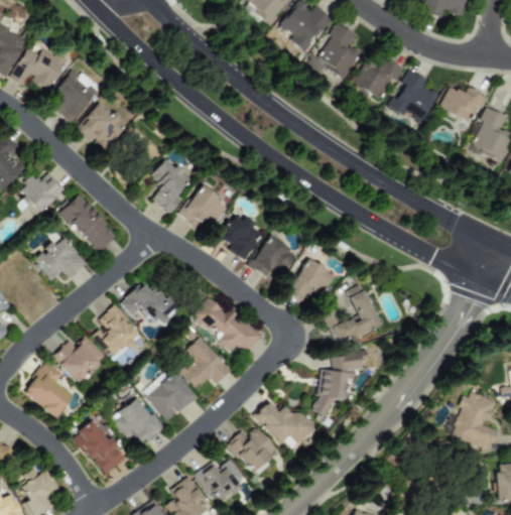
[(289,1),(288,0),(245,0),(242,5),(268,27),(289,1)]
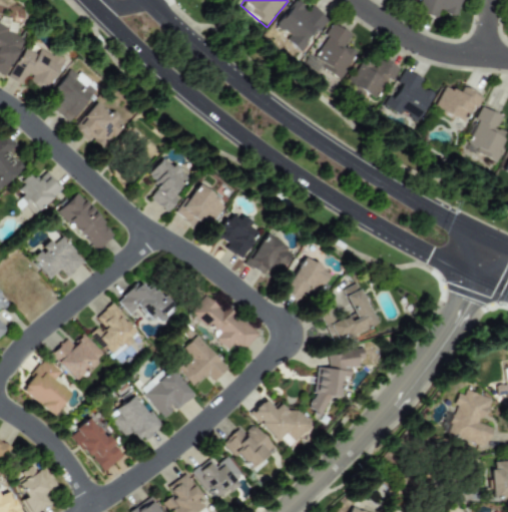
[(314,5),(310,10),(299,0),(277,26),(304,49),(331,19),(314,5)]
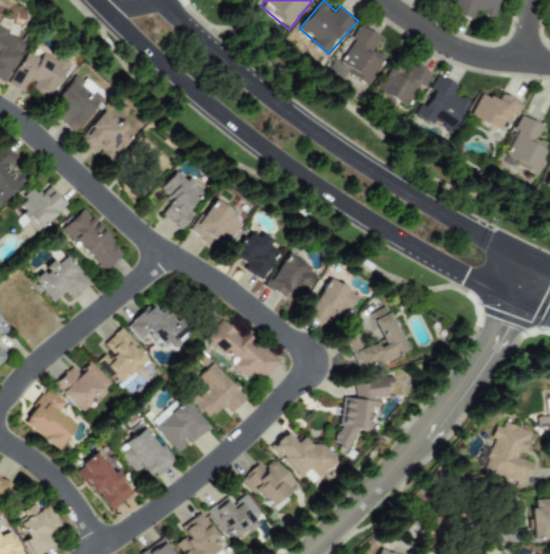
[(460,0),(457,13),(476,18),(478,12),(497,17),(501,0),(460,0)]
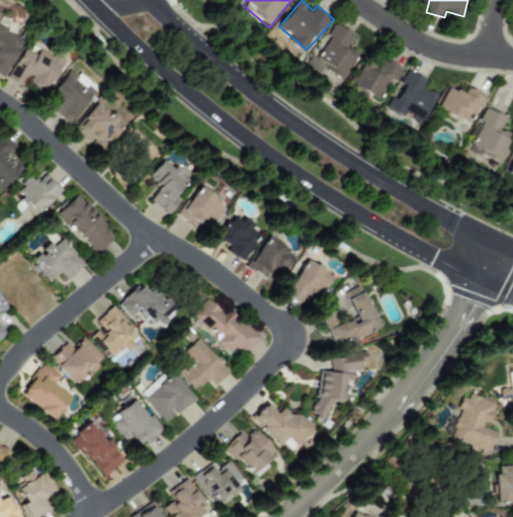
[(28,40),(15,32),(19,26),(6,18),(2,24),(0,22),(0,72),(6,76),(28,40)]
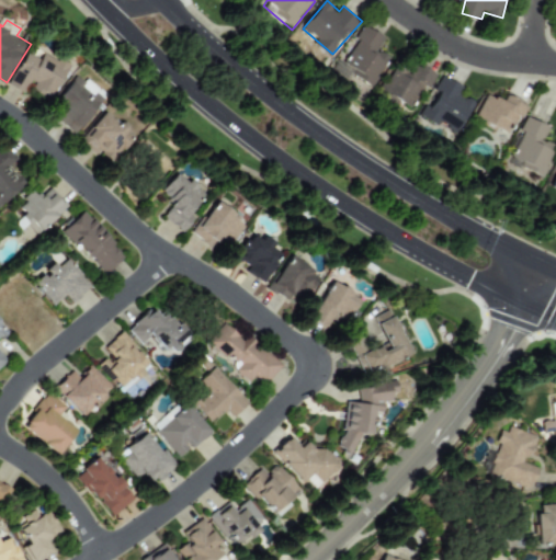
[(344,61),(356,69),(353,73),(374,87),(390,61),(377,53),(388,37),(369,25),(344,61)]
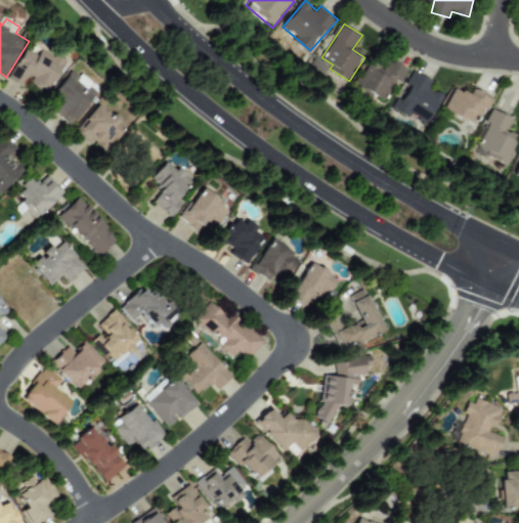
[(68,60),(44,48),(40,54),(28,47),(10,79),(26,87),(29,81),(50,92),(68,60)]
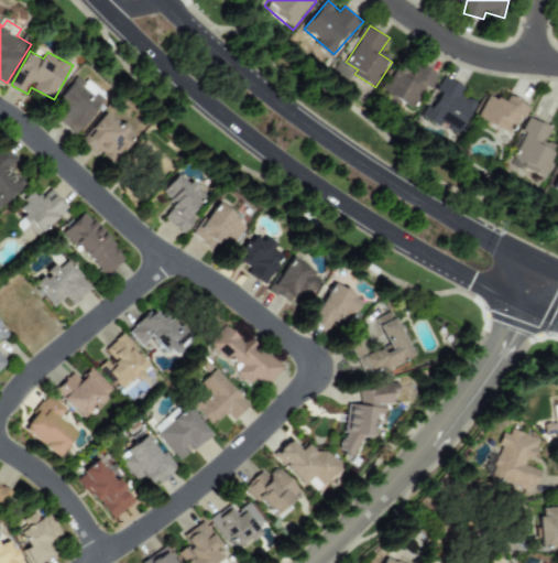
[(438,73),(420,63),(414,74),(398,65),(383,93),(416,111),(438,73)]
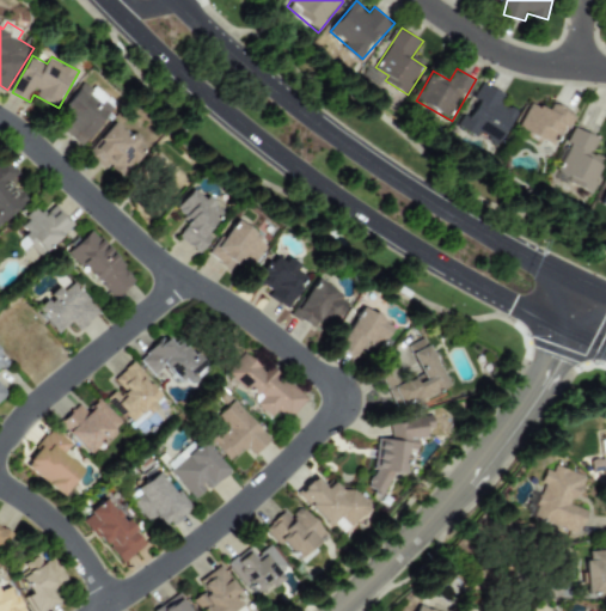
[(65,110),(75,118),(66,130),(86,147),(120,103),(98,86),(96,90),(86,83),(65,110)]
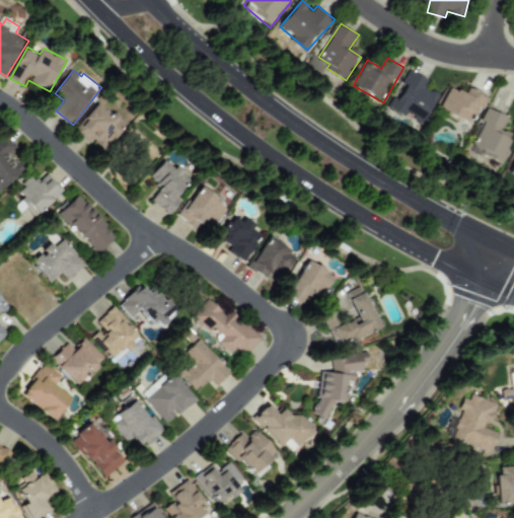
[(390,105),(426,123),(440,94),(426,87),(430,79),(413,71),(398,98),(394,97),(390,105)]
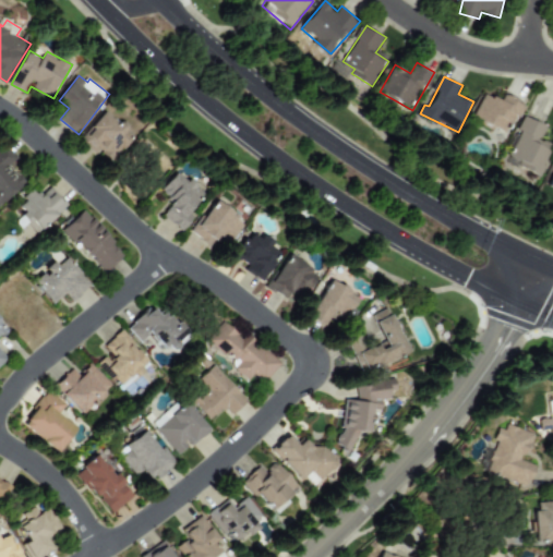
[(506,93),(502,100),(488,93),(476,116),(509,134),(526,104),(506,93)]
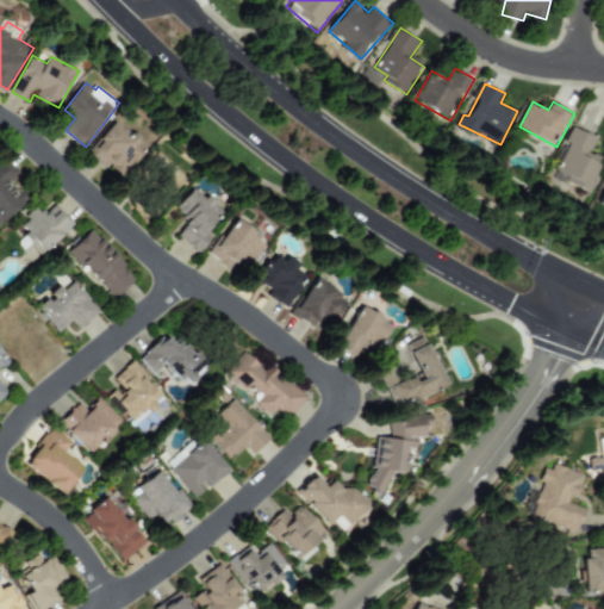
[(106,168),(111,163),(126,176),(150,147),(118,119),(89,154),(106,168)]
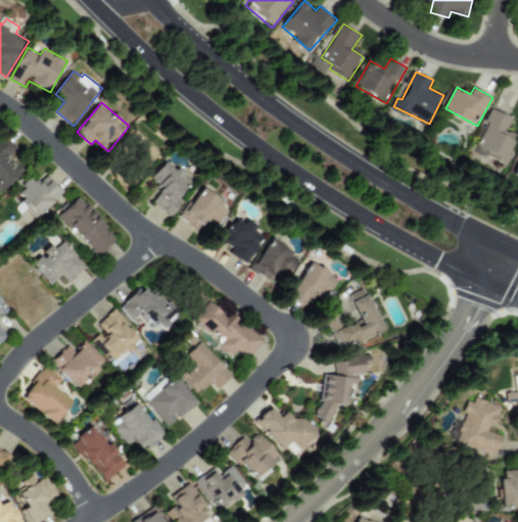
[(508,164),(517,142),(517,134),(509,130),(515,116),(493,107),(475,150),(508,164)]
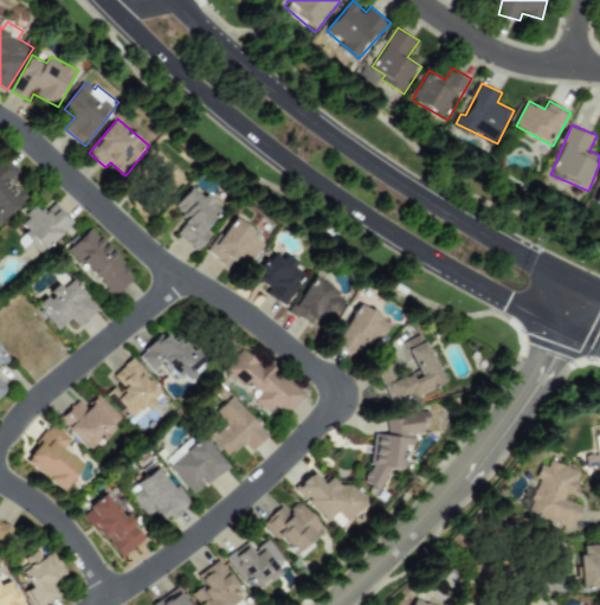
[(0,162),(0,223),(31,199),(14,179),(21,173),(8,156),(0,162)]
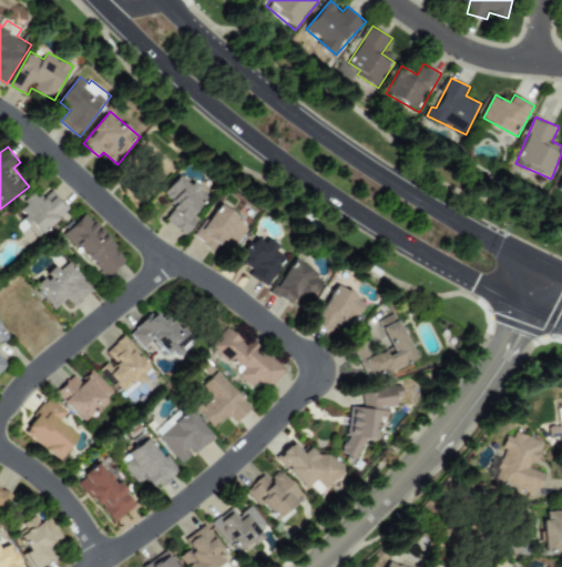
[(166,193),(179,203),(166,220),(187,235),(201,219),(196,214),(211,195),(182,173),(166,193)]
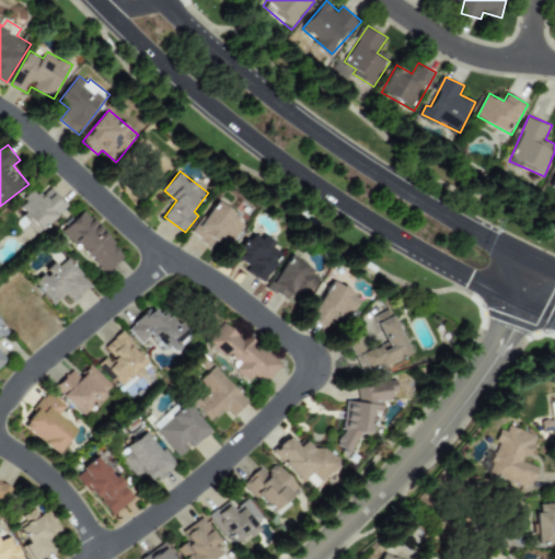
[(70,206),(53,187),(43,197),(36,190),(18,207),(42,232),(70,206)]
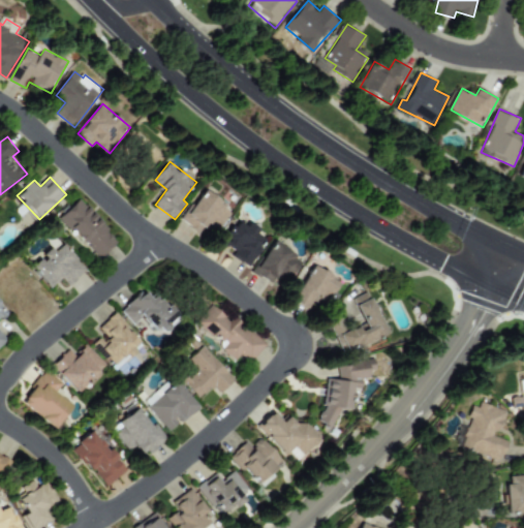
[(184,221),(204,235),(209,227),(218,234),(235,210),(206,190),(184,221)]
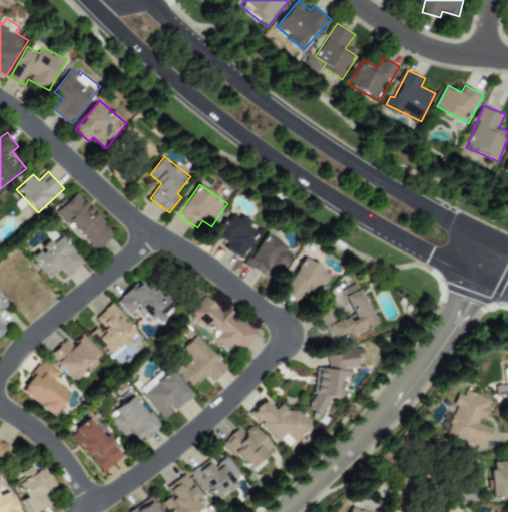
[(61,209),(98,250),(117,233),(80,192),(61,209)]
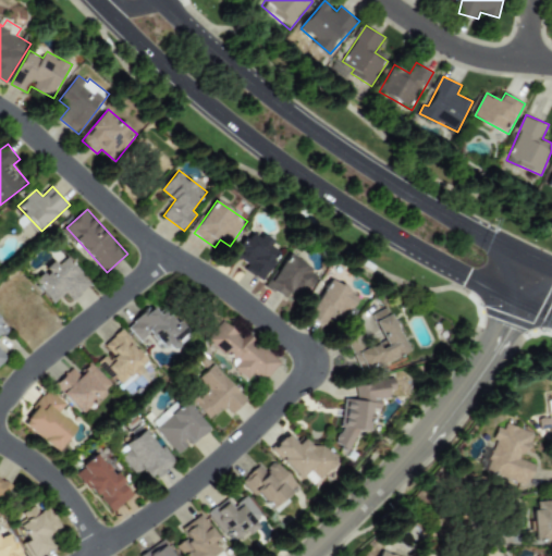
[(282,252),(273,246),(276,243),(252,229),(235,256),(249,264),(247,270),(266,281),(282,252)]
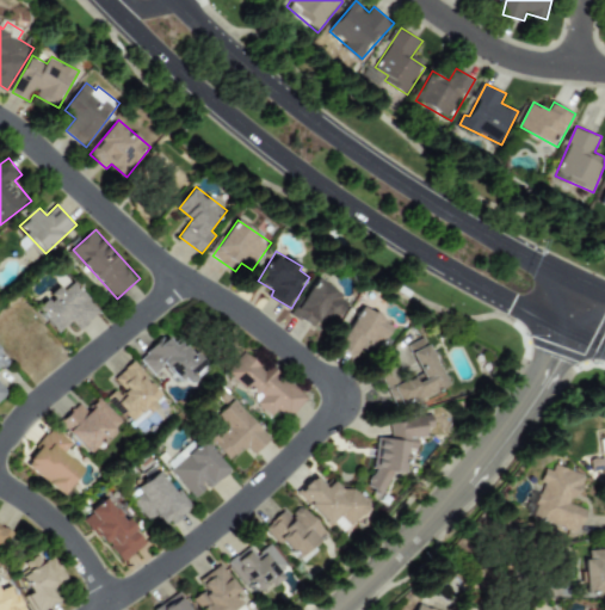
[(82,330),(103,310),(66,272),(57,281),(62,285),(37,308),(61,333),(74,321),(82,330)]
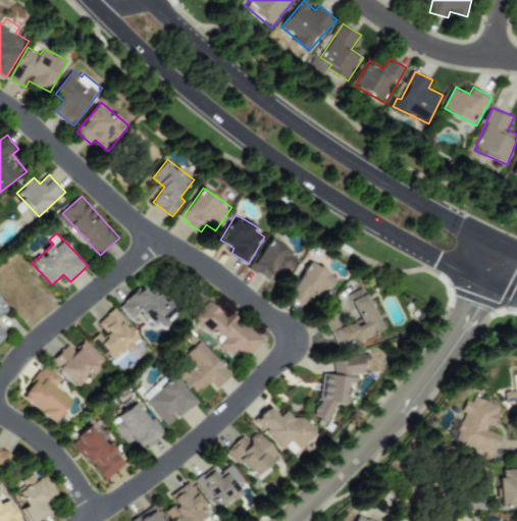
[(255,272),(273,279),(276,270),(292,276),(301,253),(267,240),(255,272)]
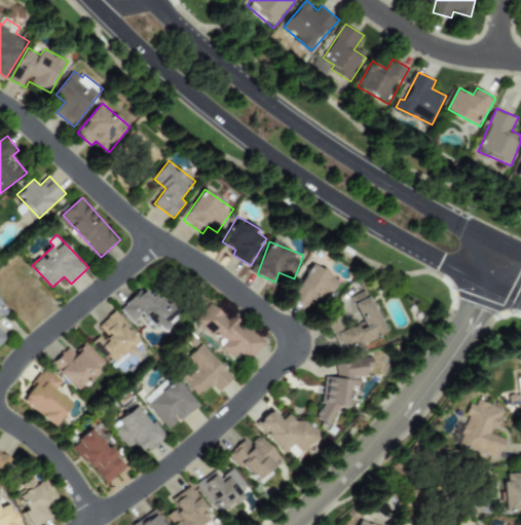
[(293,298),(311,310),(320,298),(327,302),(340,279),(314,263),(293,298)]
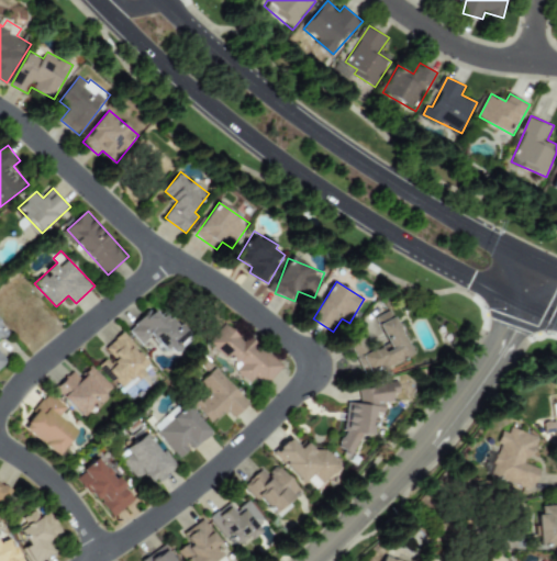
[(130,331),(143,345),(153,336),(171,356),(190,338),(158,304),(130,331)]
